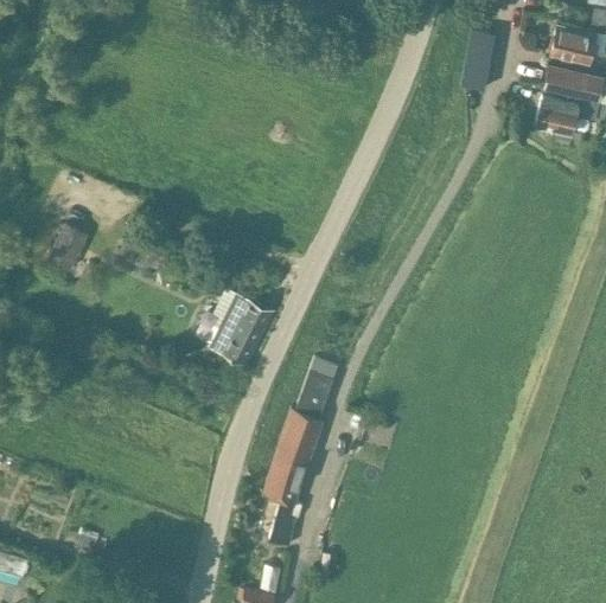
[(557,25),(550,55),(591,64),(593,55),(599,56),(605,52),(605,34),(598,33),(598,34),(557,25)]
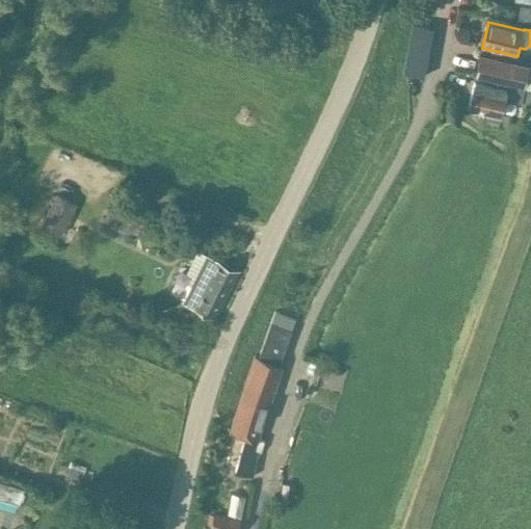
[(404,75),(425,79),(433,30),(414,27),(404,75)]
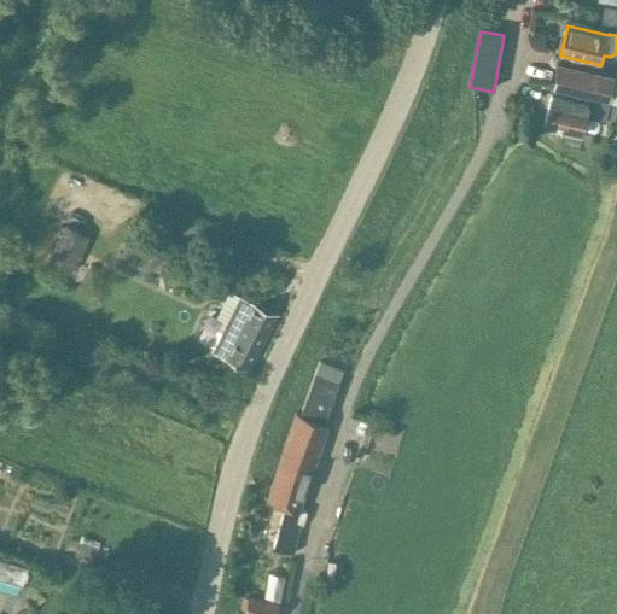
[(558,65),(553,88),(581,95),(610,103),(616,79),(558,65)]
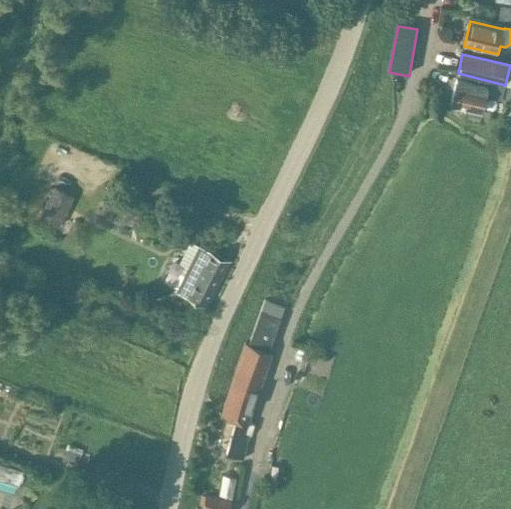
[(457,79),(451,105),(466,108),(464,119),(480,123),(483,112),(487,97),(502,101),(502,100),(509,102),(510,102),(510,88),(505,87),(505,85),(481,79),(479,85),(457,79)]
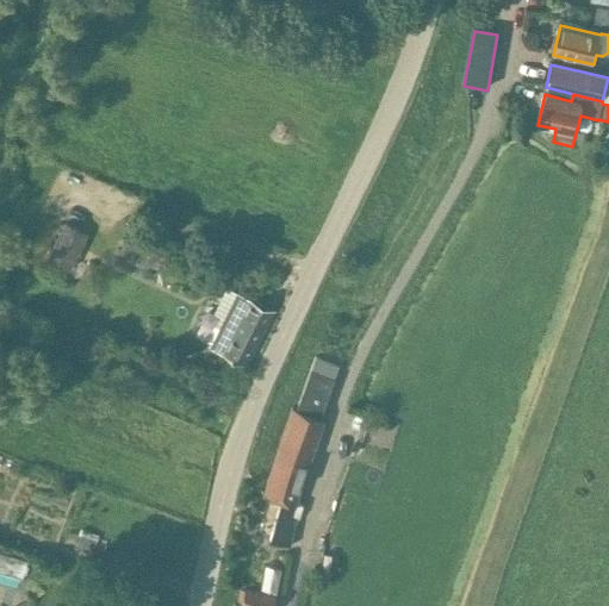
[(50,261),(72,270),(87,237),(66,226),(50,261)]
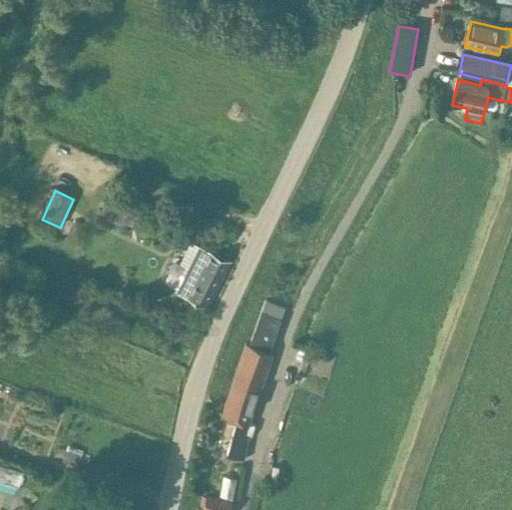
[(102,213),(136,227),(146,205),(112,190),(102,213)]
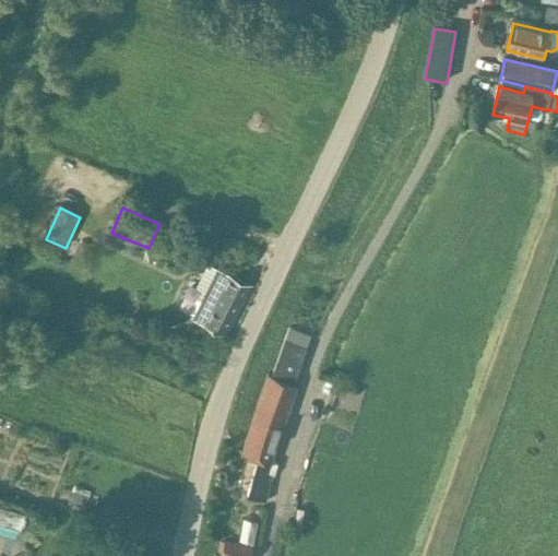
[(204,304),(197,320),(206,326),(228,336),(252,287),(221,272),(204,304)]
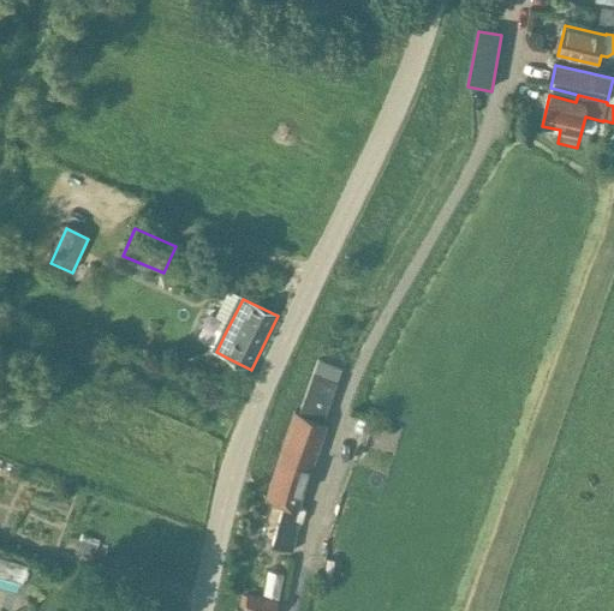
[(267,502),(267,503),(275,505),(274,508),(285,511),(273,550),(292,553),(292,555),(303,513),(298,511),(327,426),(322,425),(343,371),(319,363),(299,417),(296,415),(267,502)]
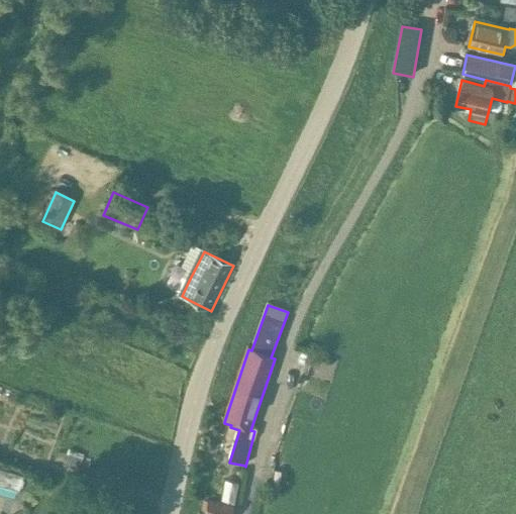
[(67,456),(64,466),(80,471),(83,463),(67,456)]
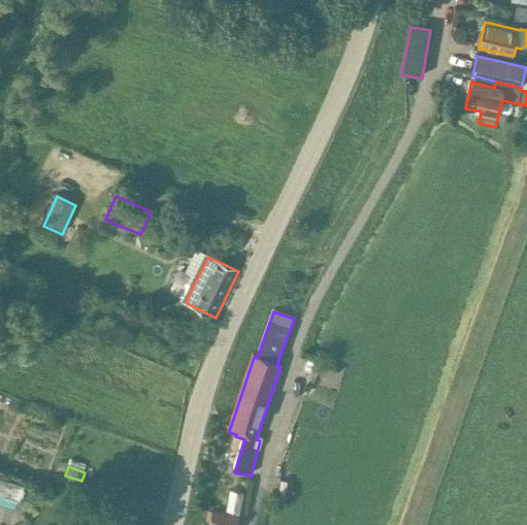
[(0,480),(0,496),(21,502),(22,499),(23,499),(26,491),(24,491),(25,487),(0,480)]
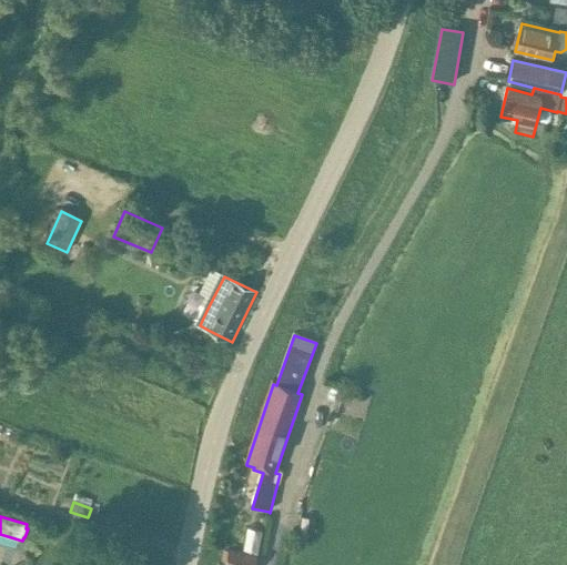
[(254,564),(255,558),(231,553),(228,564),(254,564)]
